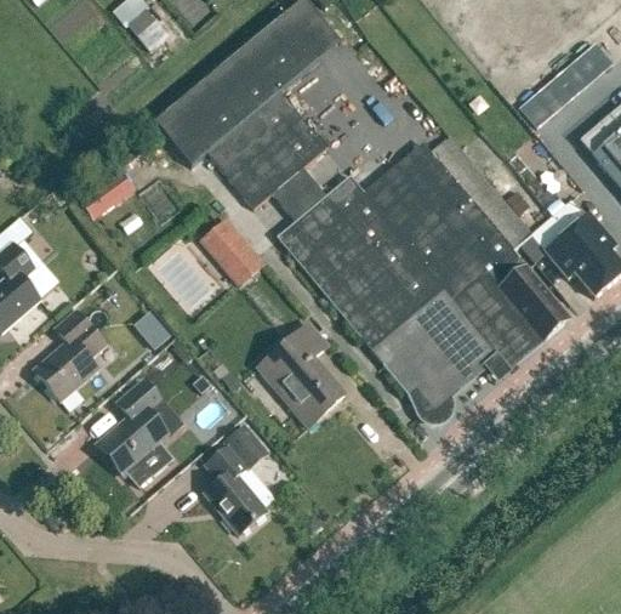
[(426,419),(432,420),(438,420),(444,416),(448,411),(449,407),(449,401),(445,394),(495,353),(505,365),(541,335),(543,337),(567,319),(553,302),(556,301),(525,265),(517,256),(518,255),(513,249),(533,233),(531,232),(531,233),(449,136),(429,152),(425,146),(365,194),(349,175),(326,194),(303,166),(326,147),(279,91),(340,41),(306,0),(301,0),(154,121),(191,165),(206,153),(252,208),(269,194),(292,222),(277,237),(416,404),(421,415),(426,419)]
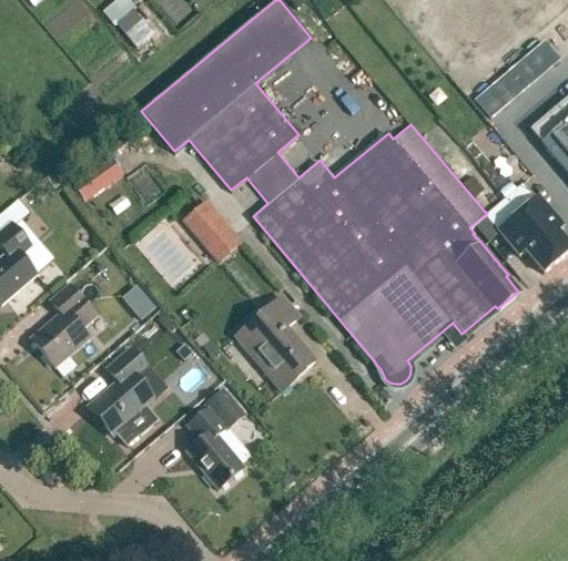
[(544,40),(529,51),(545,69),(558,58),(544,40)]
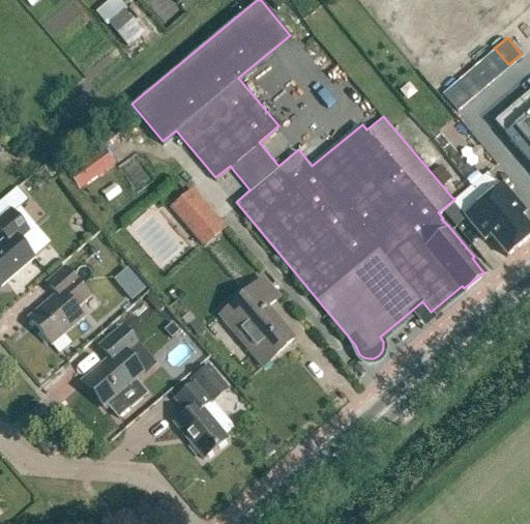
[(494,48),(481,59),(496,75),(508,64),(494,48)]
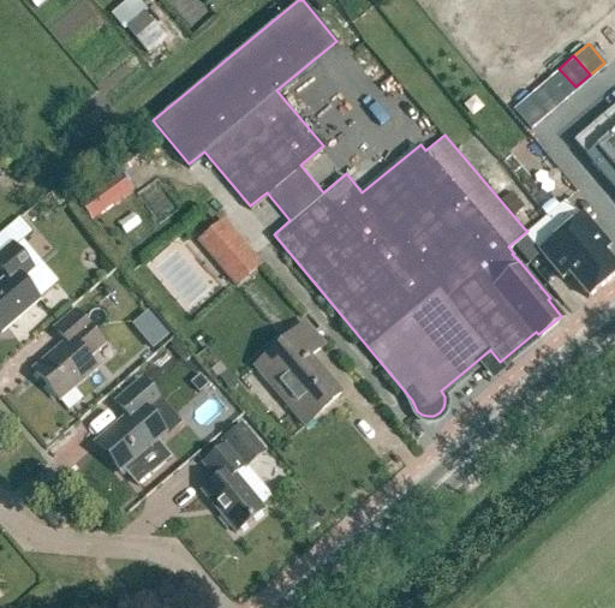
[(559,69),(544,81),(561,100),(575,87),(559,69)]
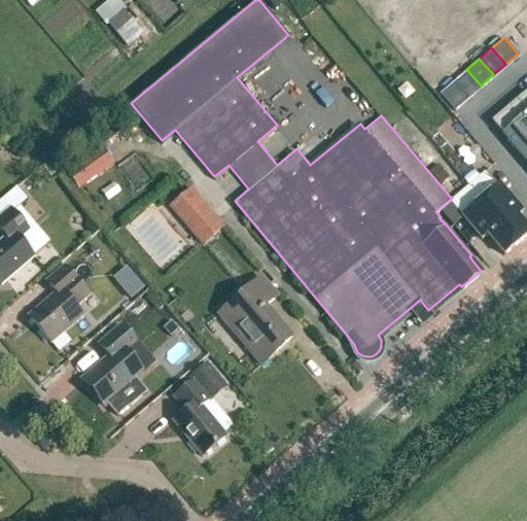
[(466,69),(454,79),(467,96),(481,85),(466,69)]
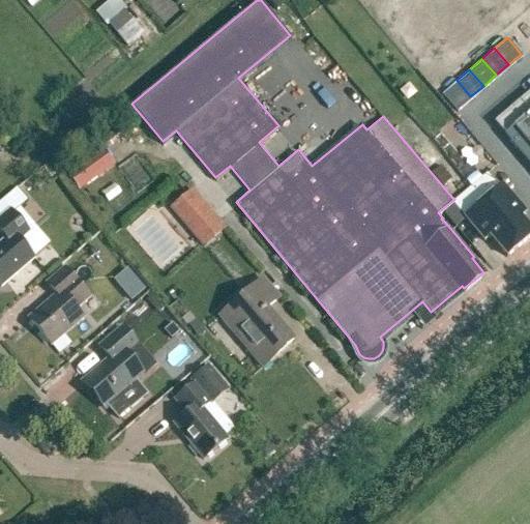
[(457,80),(443,91),(458,108),(470,96),(457,80)]
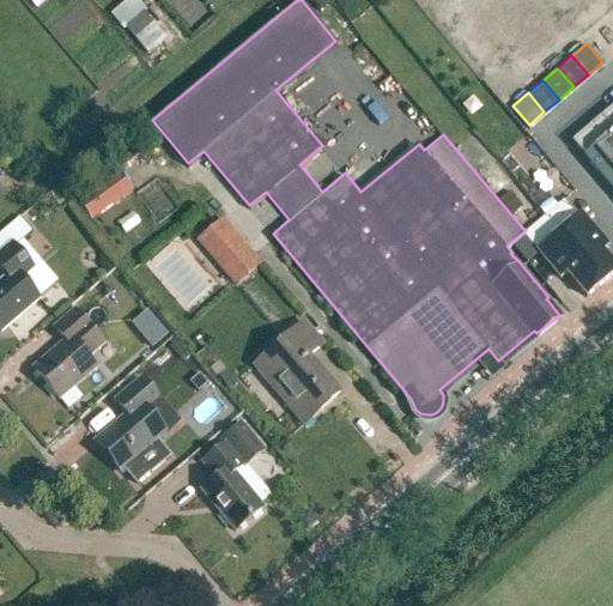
[(612,187),(612,102),(571,138),(612,187)]
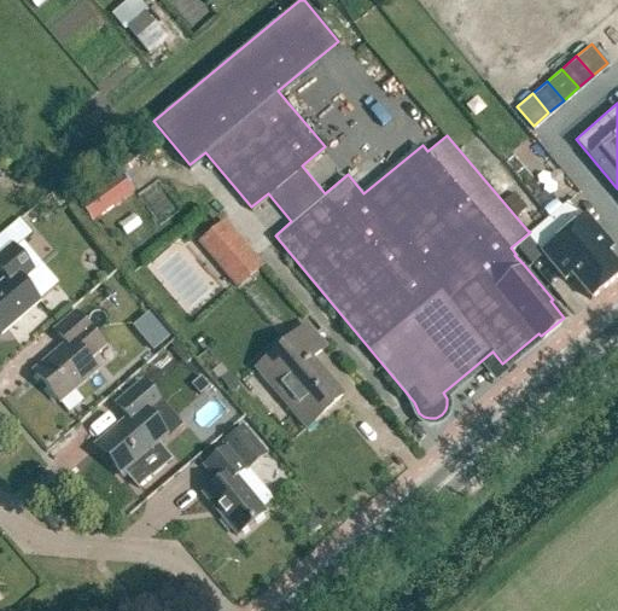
[(91,213),(134,187),(127,176),(83,203),(91,213)]
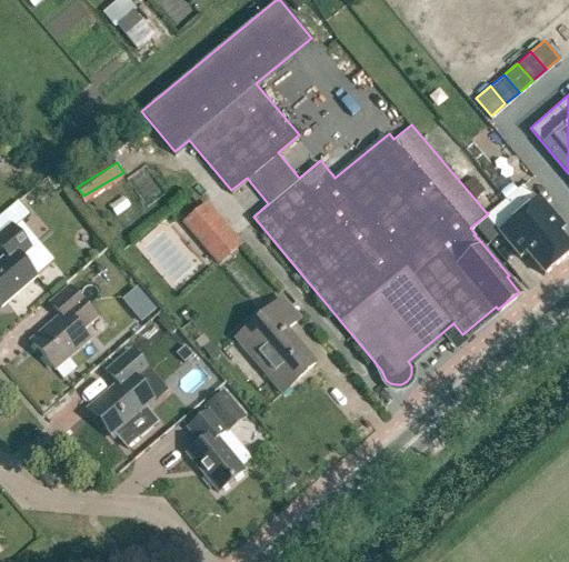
[(483,188),(471,172),(461,181),(473,196),(483,188)]
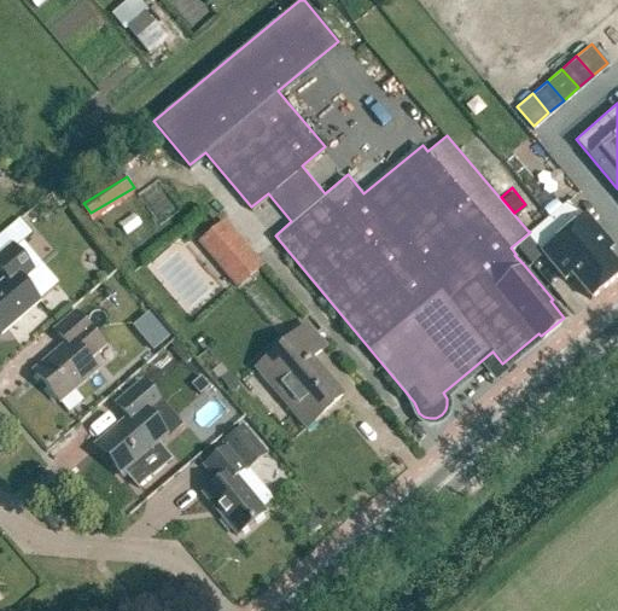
[(567,198),(548,215),(561,231),(555,236),(564,245),(567,242),(583,260),(588,256),(607,280),(617,271),(617,263),(605,249),(612,244),(584,211),(581,215),(567,198)]
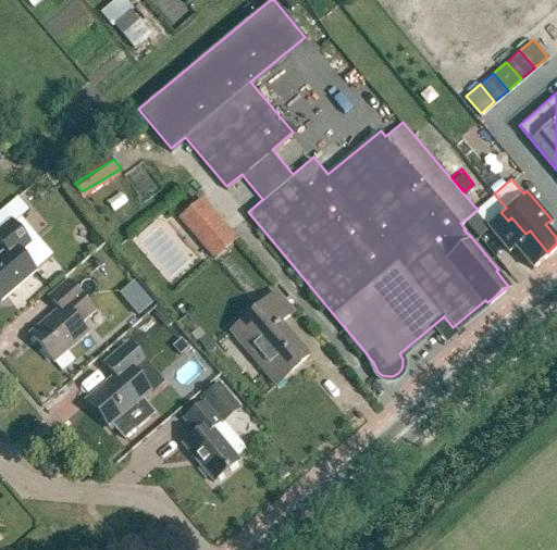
[(201,191),(177,213),(213,254),(238,233),(201,191)]
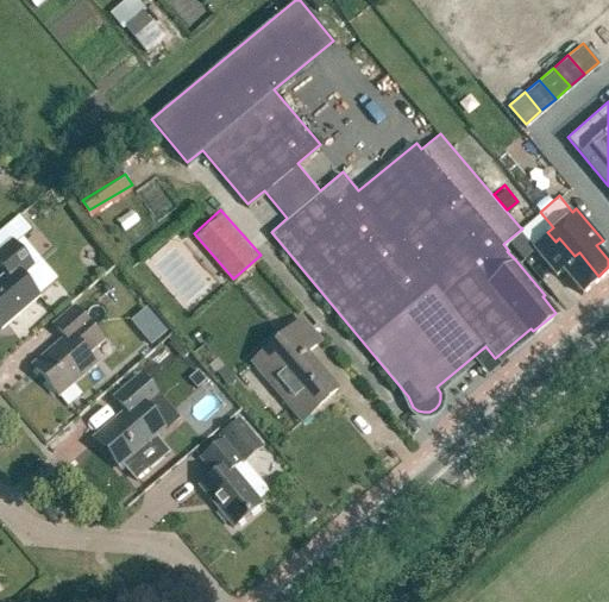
[(17,212),(2,225),(12,237),(14,239),(30,226),(17,212)]
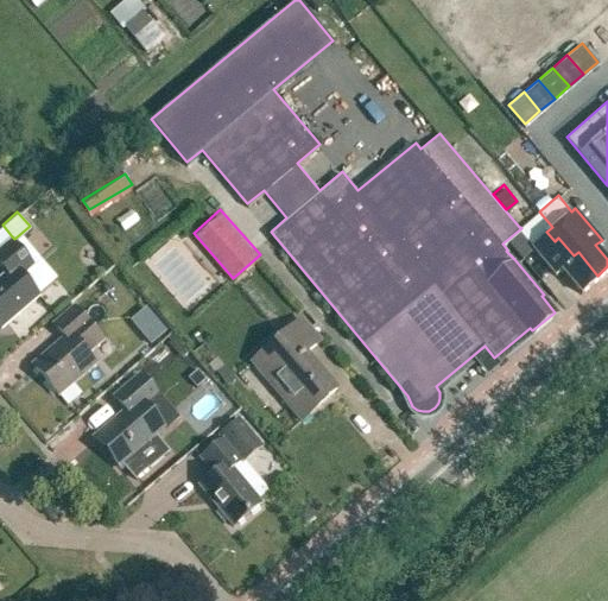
[(521,228),(520,229),(533,244),(556,271),(562,266),(581,289),(597,276),(578,252),(574,255),(558,238),(555,241),(546,232),(552,227),(539,212),(520,227),(521,228)]
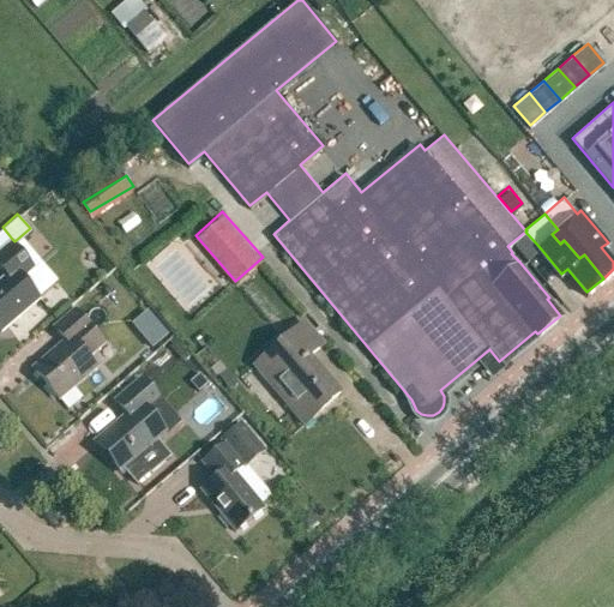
[(23,274),(34,264),(14,241),(12,239),(0,248),(0,266),(6,274),(0,277),(0,325),(1,328),(40,294),(23,274)]
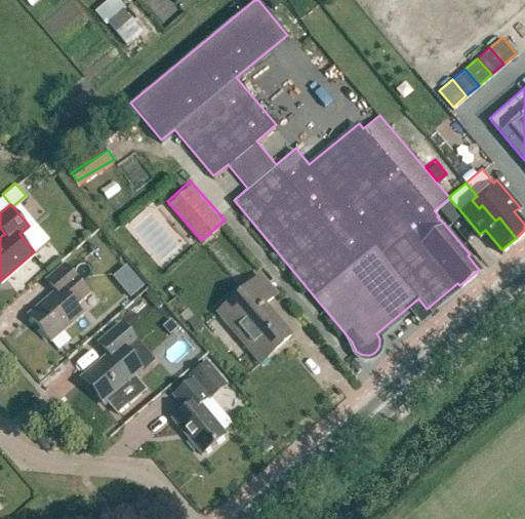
[(29,313),(49,337),(82,311),(75,303),(89,290),(64,261),(45,276),(56,289),(29,313)]
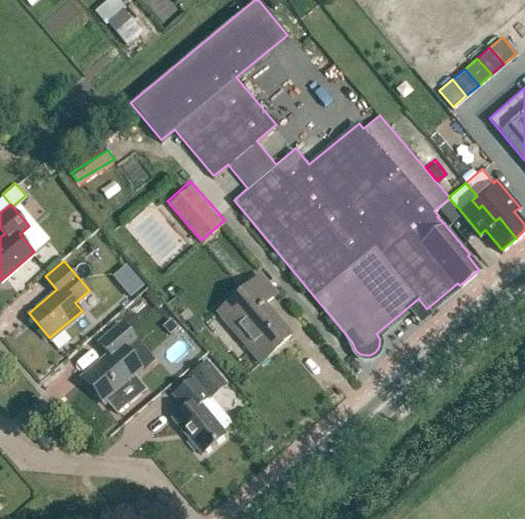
[(217,310),(260,360),(288,335),(261,305),(276,291),(260,273),(217,310)]
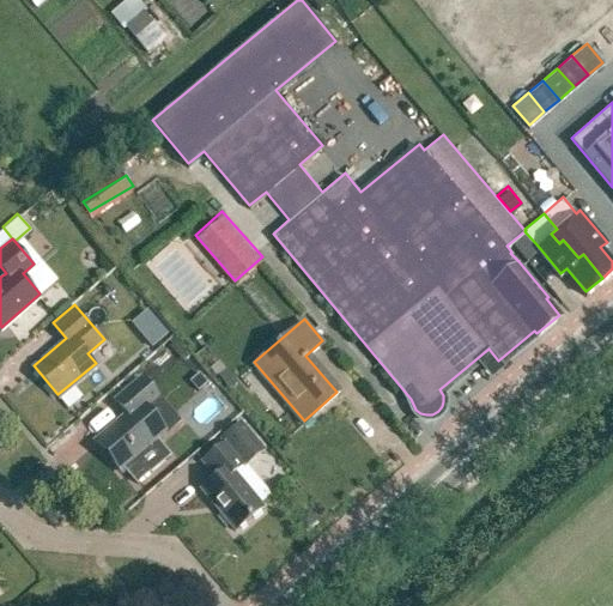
[(156,320),(140,333),(150,345),(165,332),(156,320)]
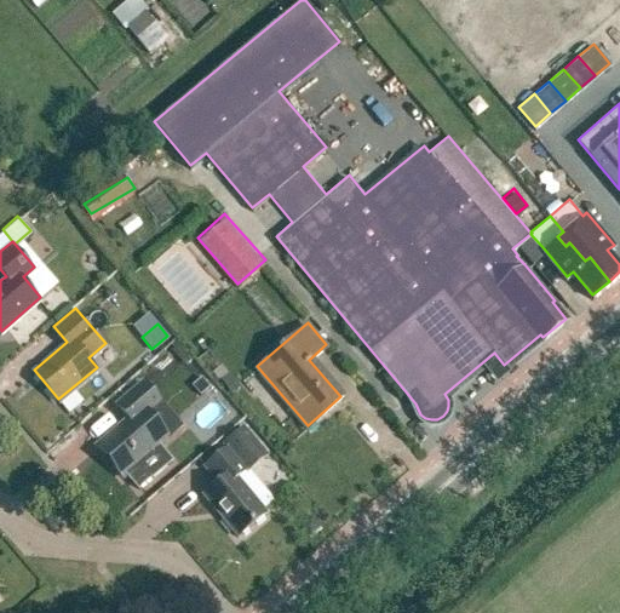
[(130,416),(97,444),(122,473),(126,470),(138,485),(154,473),(141,457),(167,434),(181,423),(161,401),(143,379),(116,401),(130,416)]
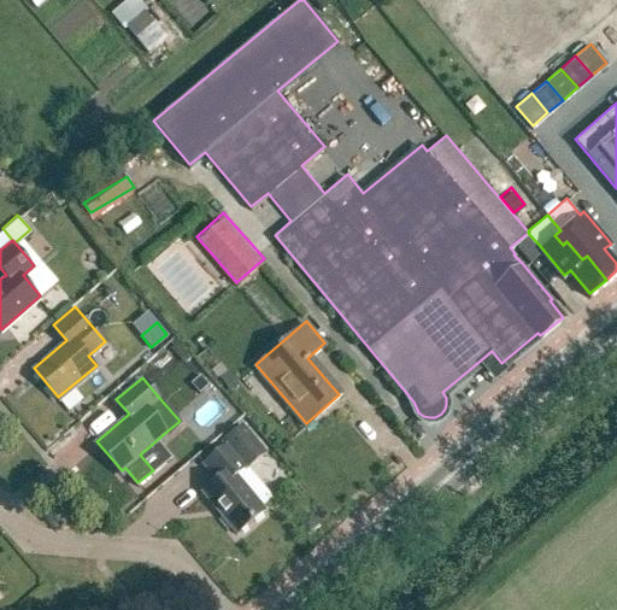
[(78,416),(92,435),(124,411),(115,399),(104,406),(99,400),(78,416)]
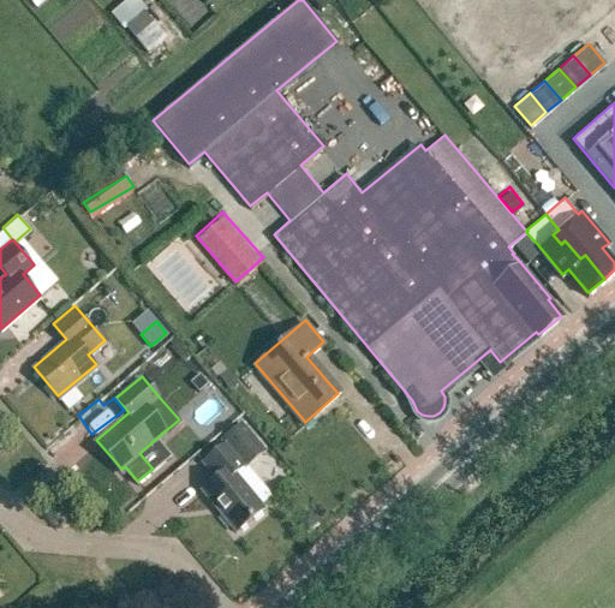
[(222,436),(225,440),(203,459),(216,476),(202,488),(236,529),(264,505),(234,470),(244,463),(244,464),(264,447),(242,419),(222,436)]
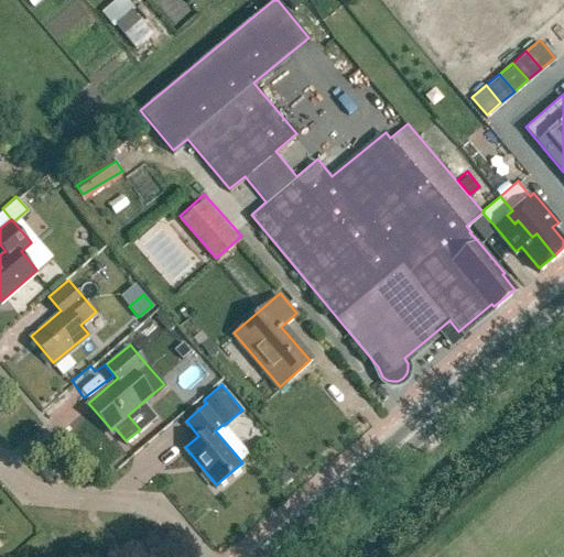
[(277,470),(275,476),(280,481),(290,474),(282,466),(277,470)]
